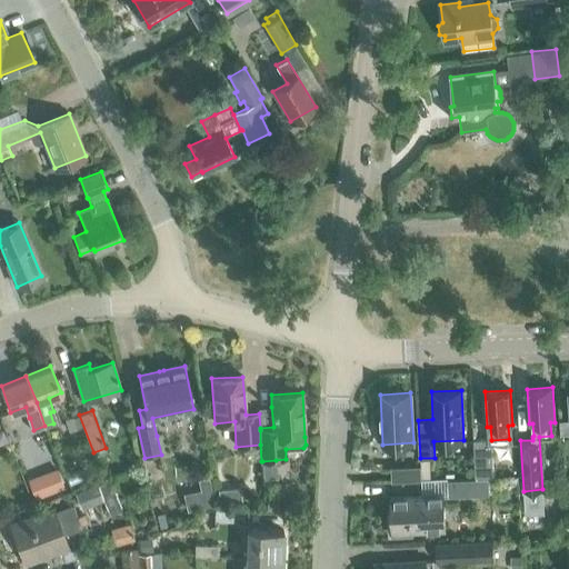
[(82,427),(78,413),(65,419),(69,431),(82,427)]
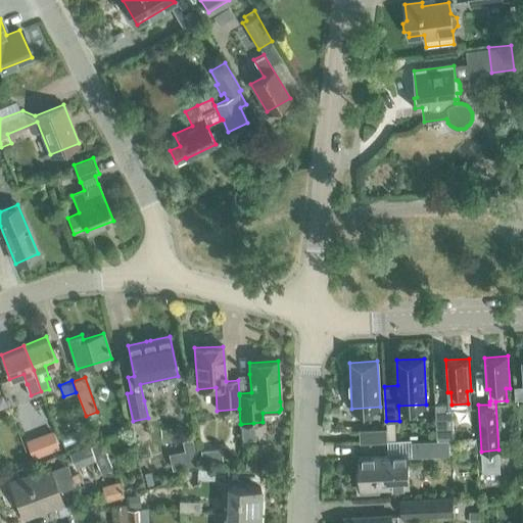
[(435,405),(437,439),(454,438),(452,405),(435,405)]
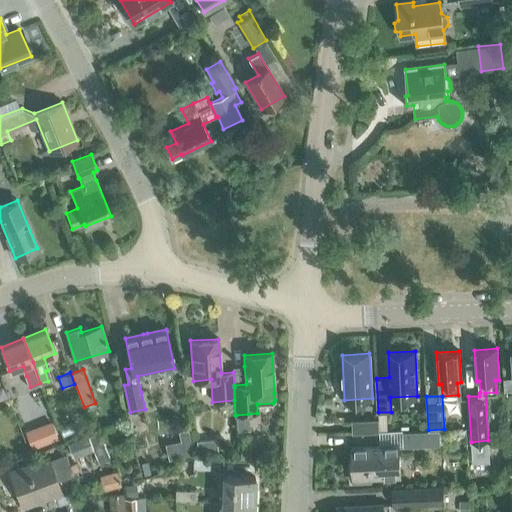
[(353,421),(354,433),(379,431),(378,420),(353,421)]
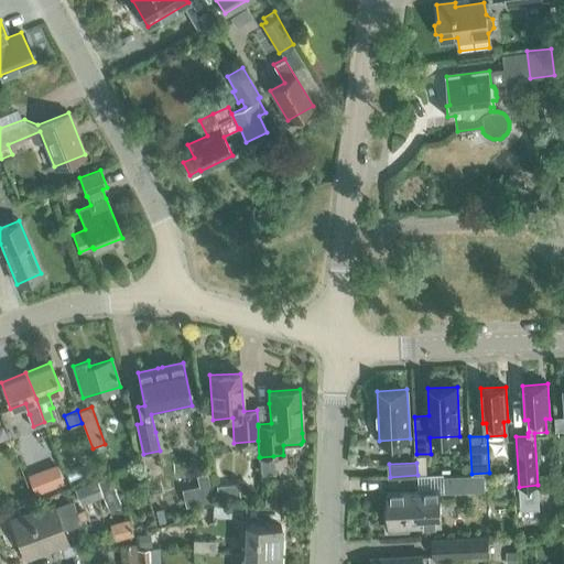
[(56,464),(28,475),(34,495),(64,483),(56,464)]
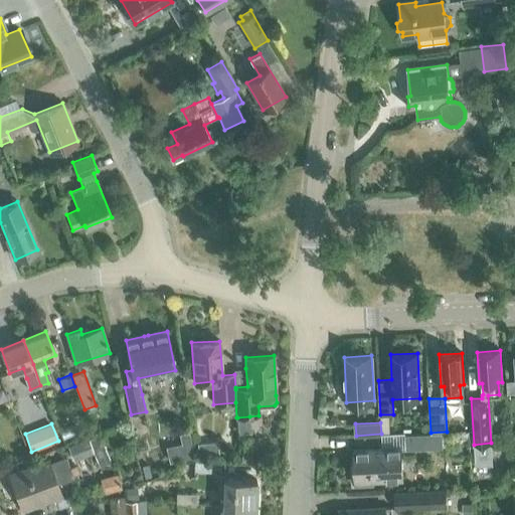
[(189,432),(179,434),(181,444),(184,459),(194,457),(194,455),(189,432)]
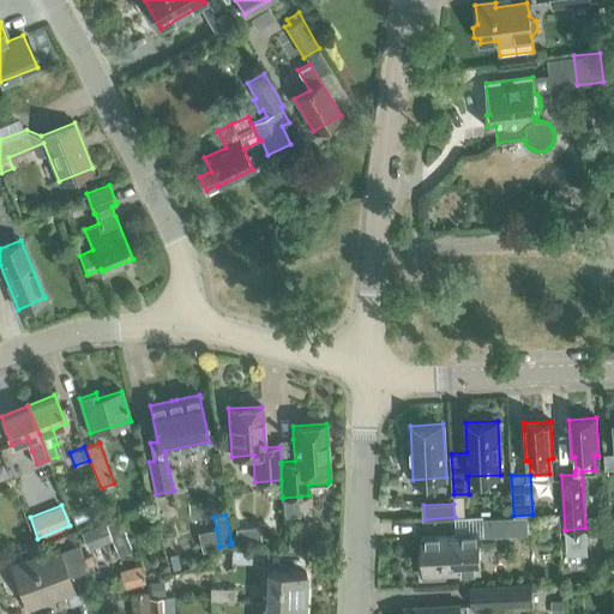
[(116,547),(128,542),(118,517),(106,522),(116,547)]
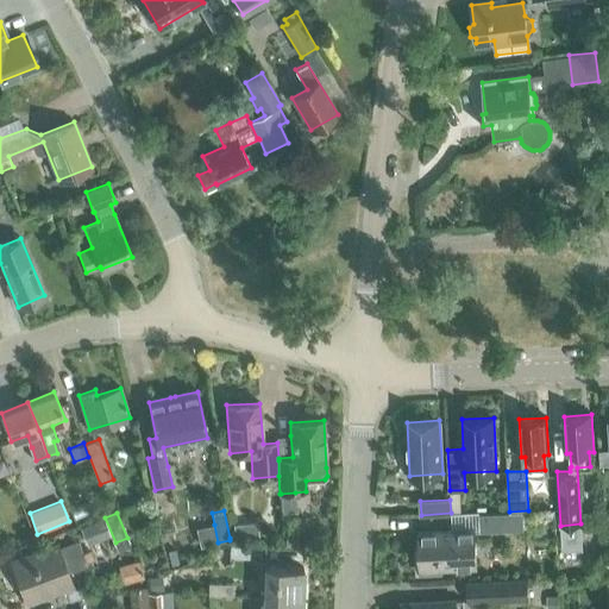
[(523,513),(479,515),(481,533),(525,531),(523,513)]
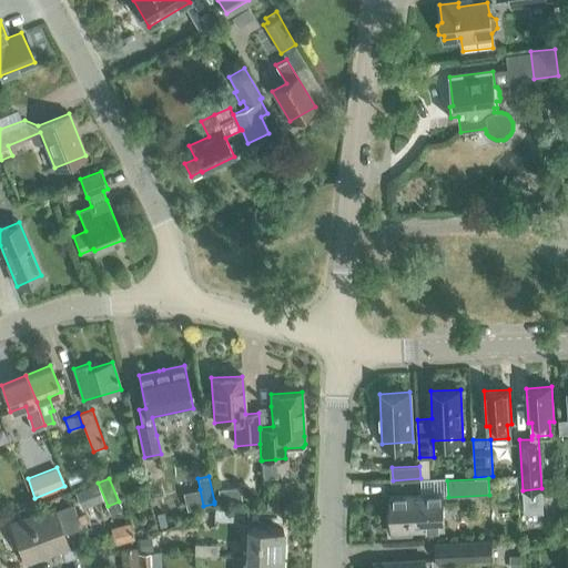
[(75,490),(82,508),(103,499),(97,482),(75,490)]
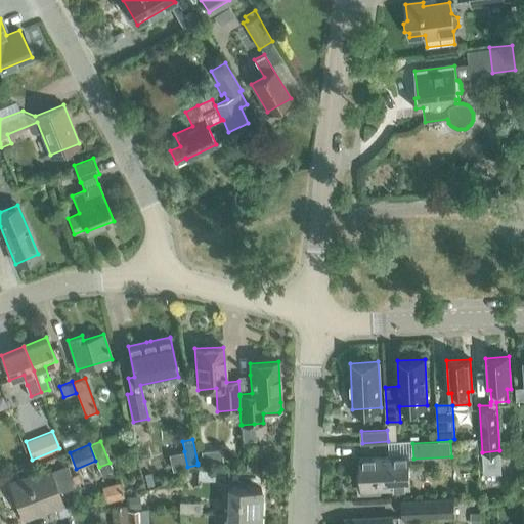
[(221,449),(201,451),(201,465),(222,464),(221,449)]
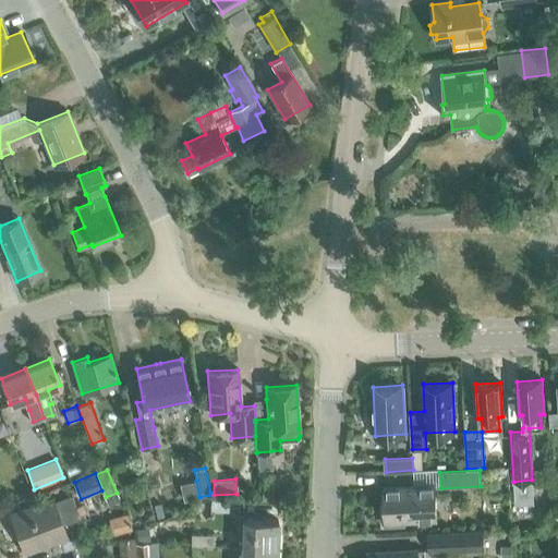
[(384,488),(386,522),(436,519),(435,485),(384,488)]
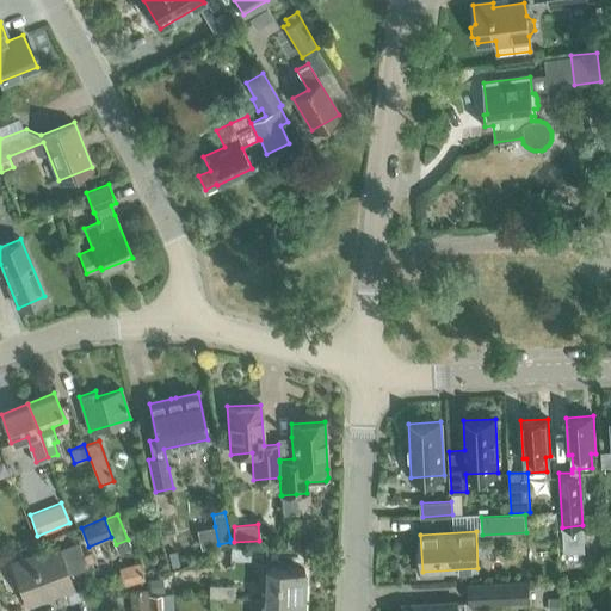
[(301,534),(287,532),(285,548),(300,549),(301,534)]
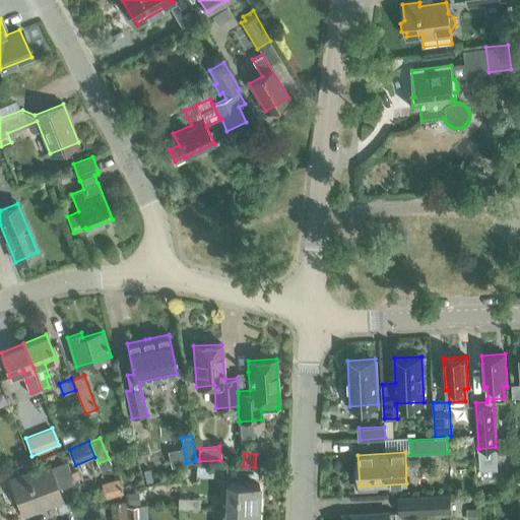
[(67,460),(49,466),(12,480),(24,513),(61,500),(57,489),(75,481),(67,460)]
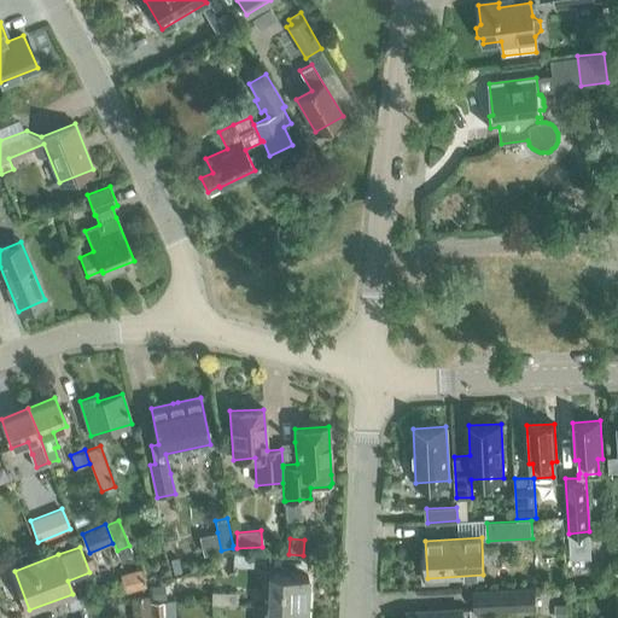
[(255,553),(234,551),(233,565),(252,566),(255,553)]
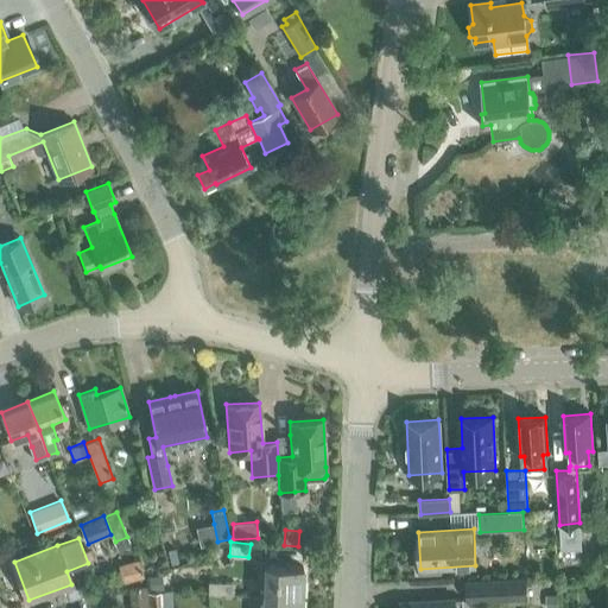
[(175,550),(166,551),(168,559),(177,557),(175,550)]
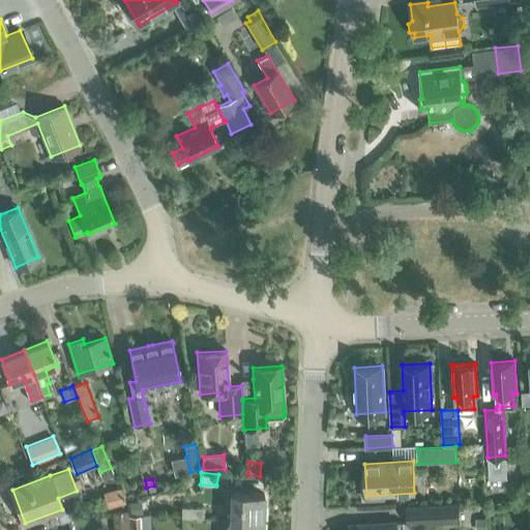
[(113,506),(124,503),(120,488),(108,491),(113,506)]
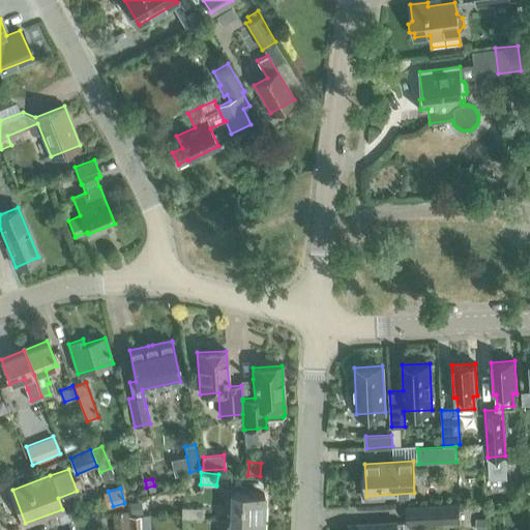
[(231,493),(230,520),(263,521),(264,494),(231,493)]
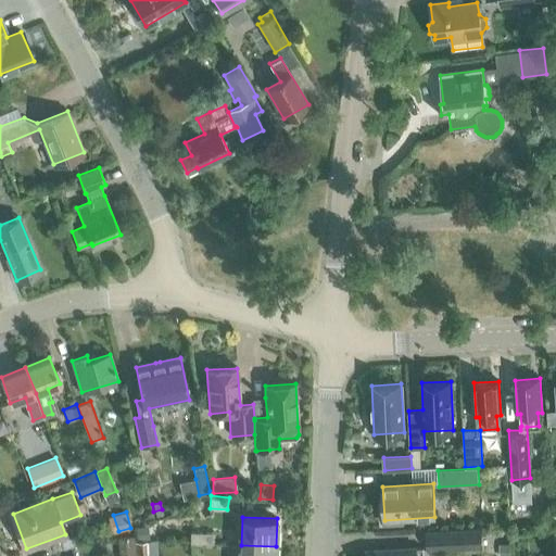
[(137,541),(150,539),(148,526),(135,528),(137,541)]
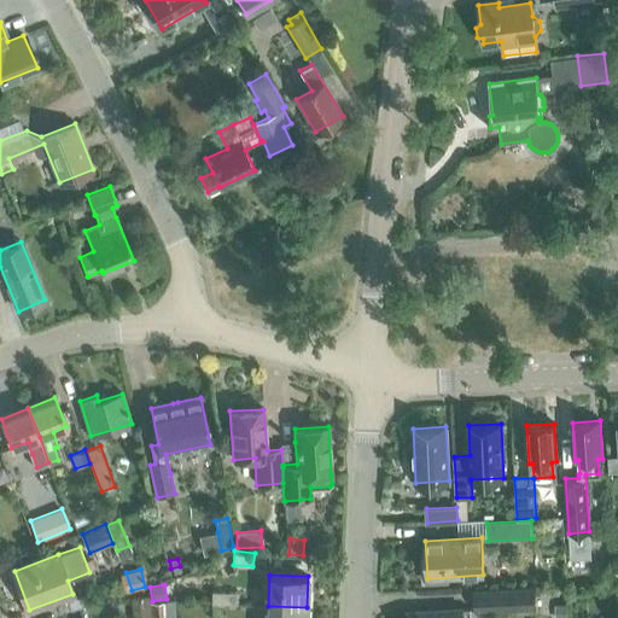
[(535,588),(476,592),(476,611),(536,607),(535,588)]
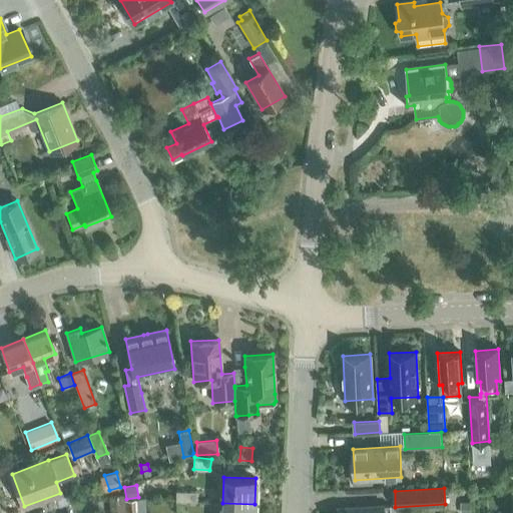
[(196,501),(197,491),(176,490),(176,500),(196,501)]
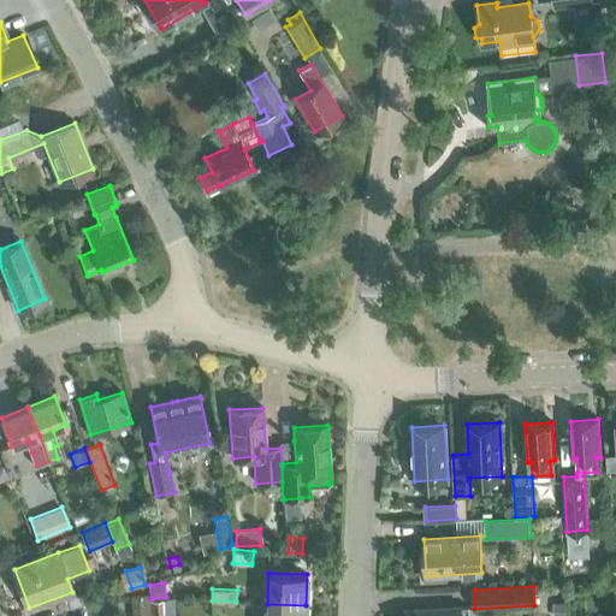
[(152,600),(153,615),(176,615),(176,598),(152,600)]
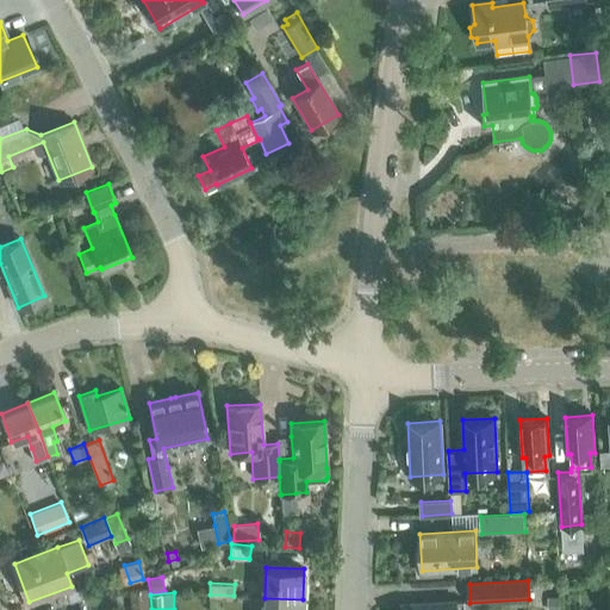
[(560,609),(560,596),(548,597),(548,609),(560,609)]
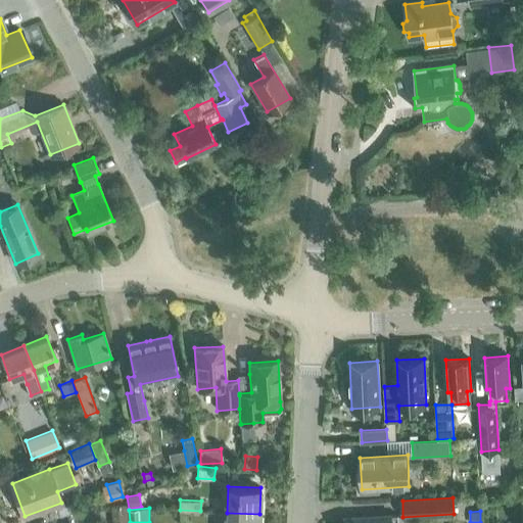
[(258,522),(259,514),(227,513),(226,522),(258,522)]
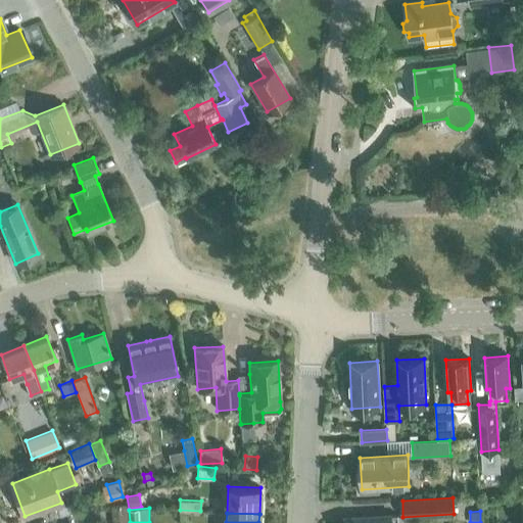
[(110,515),(111,522),(127,522),(127,514),(110,515)]
